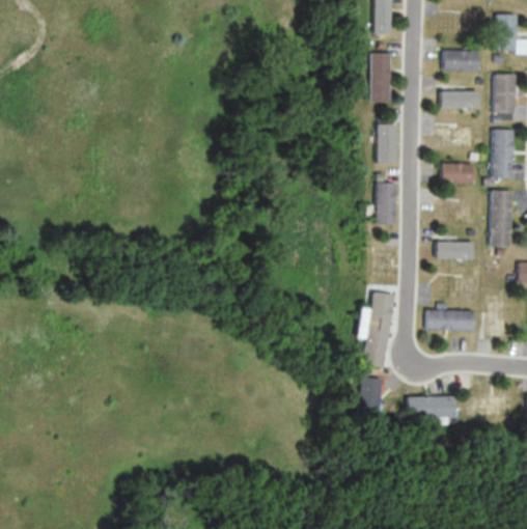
[(370,0),(388,0),(388,34),(370,34),(370,0)]
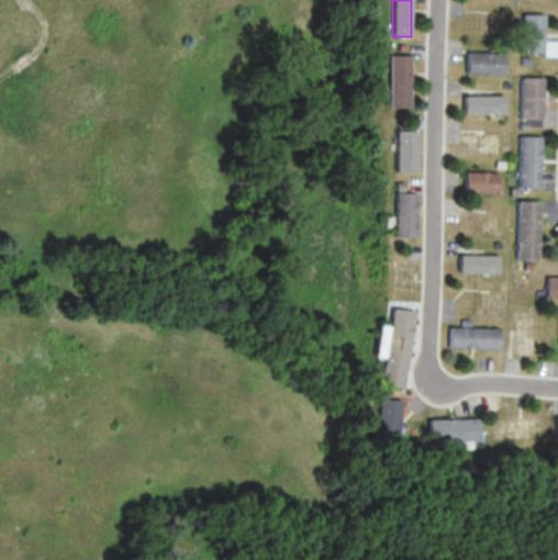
[(525,15),(547,15),(546,54),(524,54),(525,15)]
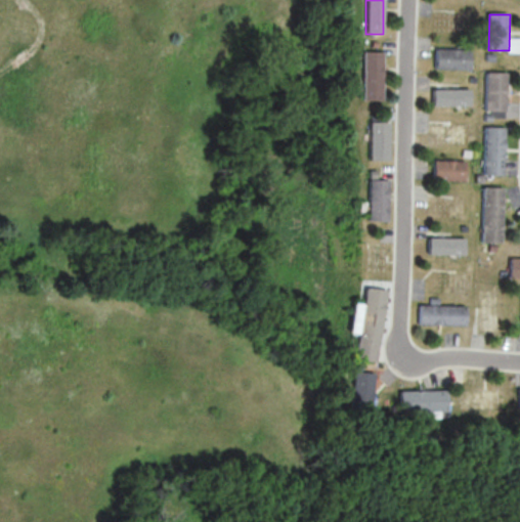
[(437,49),(436,71),(472,71),(473,50),(437,49)]
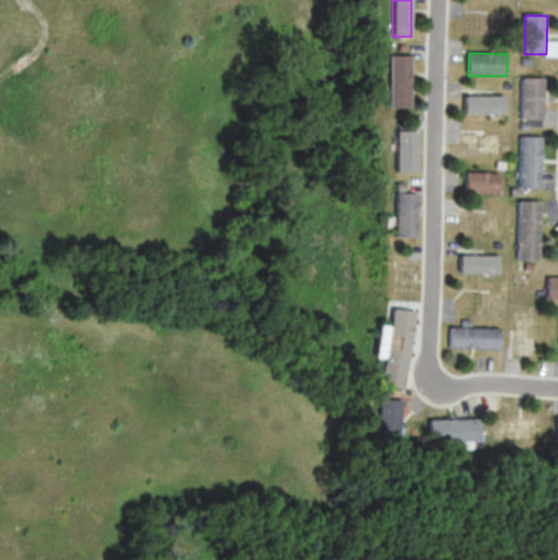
[(389,55),(411,56),(410,109),(388,109),(389,55)]
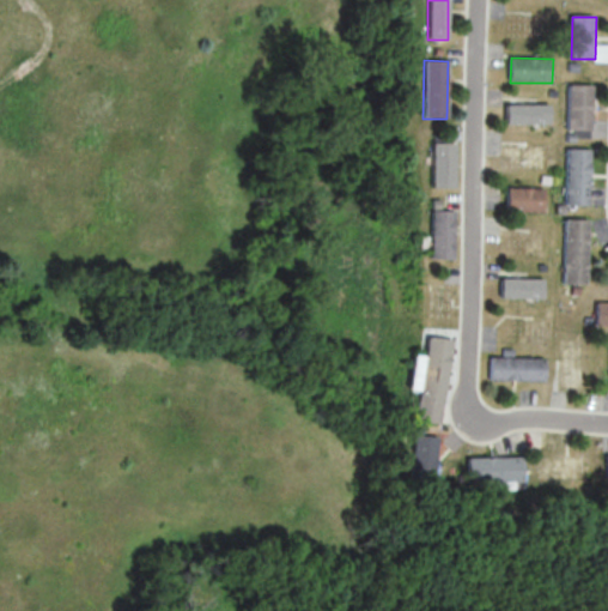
[(572,62),(571,72),(582,72),(582,64),(572,62)]
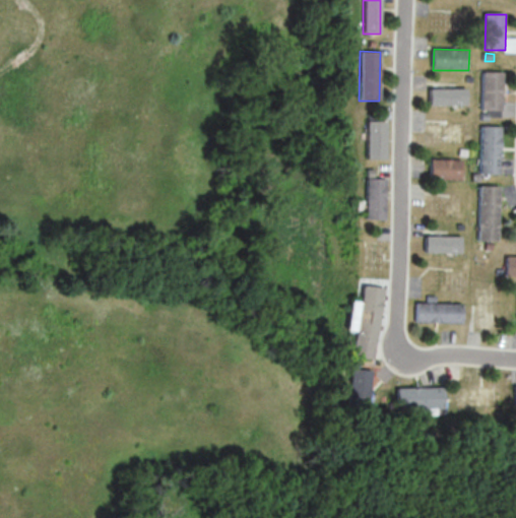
[(485,72),(505,72),(504,112),(484,111),(485,72)]
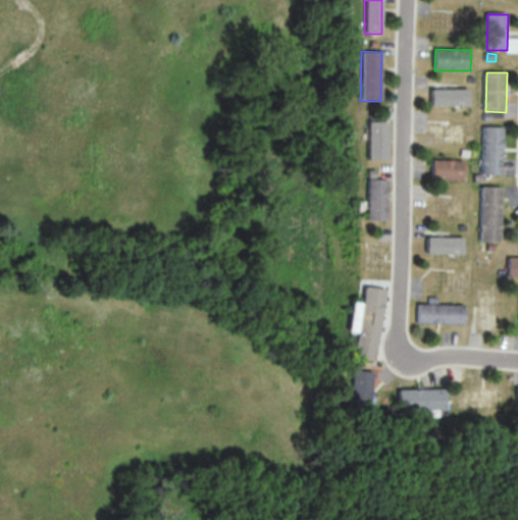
[(432,90),(432,107),(470,107),(470,89),(432,90)]
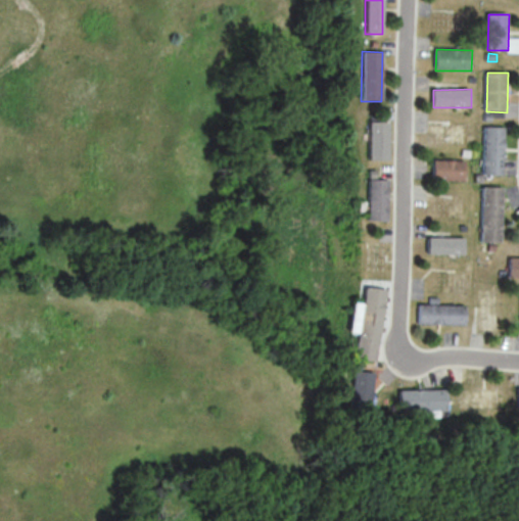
[(486,114),(494,114),(494,123),(486,122),(486,114)]
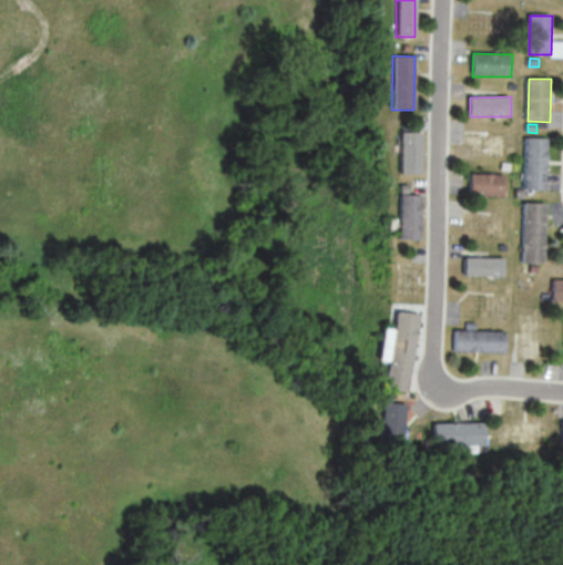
[(398,174),(420,175),(421,133),(399,132),(398,174)]
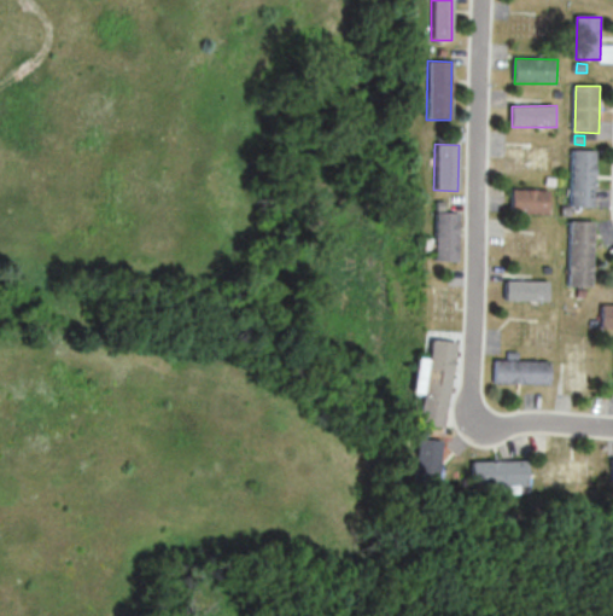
[(574,151),(597,151),(595,208),(573,207),(574,151)]
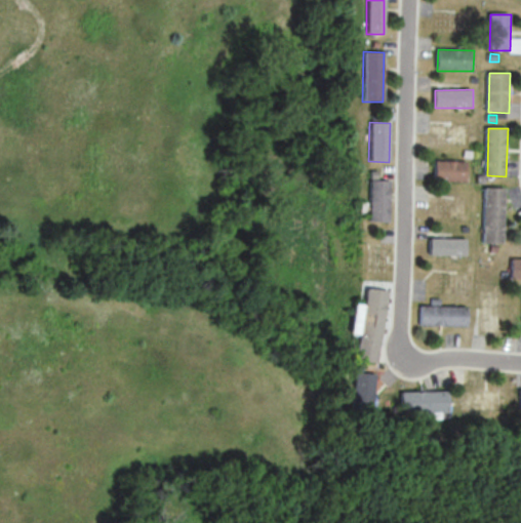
[(465,158),(466,151),(476,152),(475,159),(465,158)]
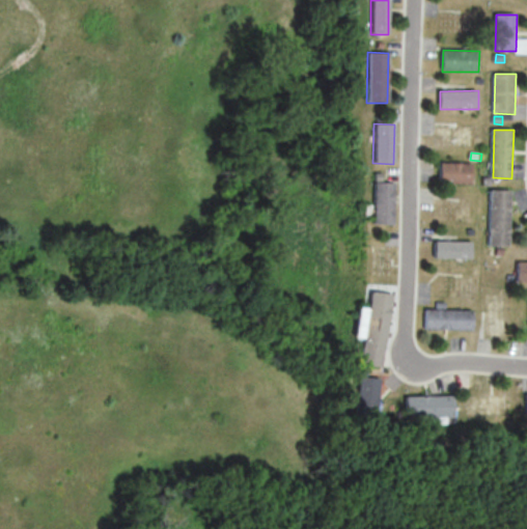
[(441,163),(474,164),(473,185),(440,185),(441,163)]
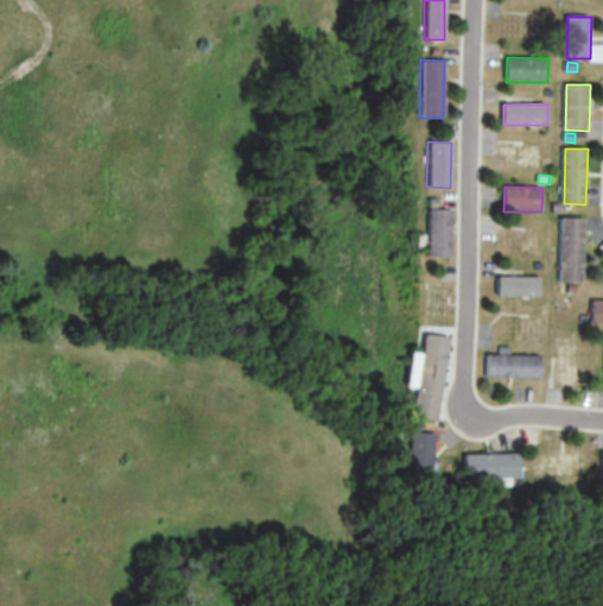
[(426,209),(450,210),(448,258),(425,258),(426,209)]
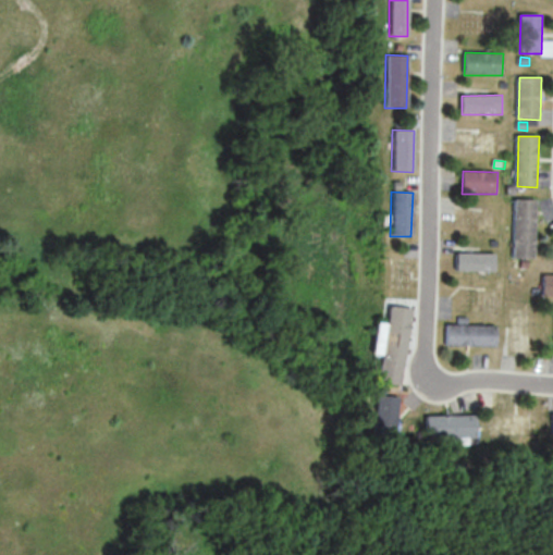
[(516,199),(539,200),(538,260),(515,259),(516,199)]
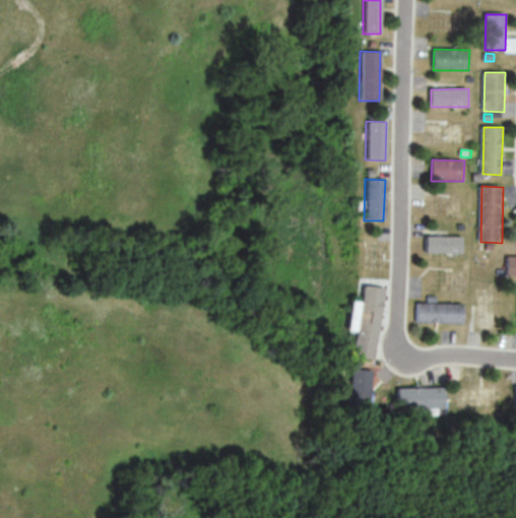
[(426,237),(426,254),(463,254),(464,238),(426,237)]
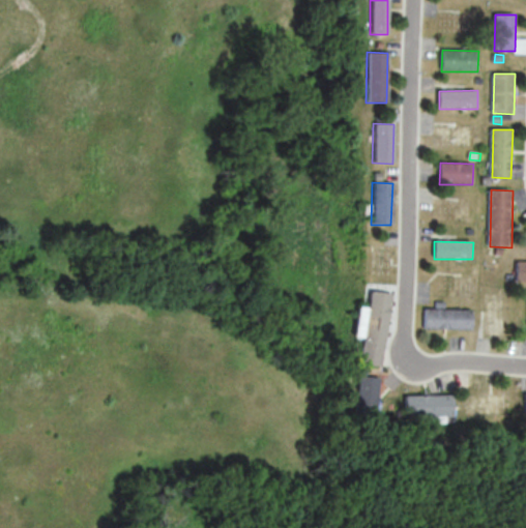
[(369,291),(391,294),(381,369),(358,365),(369,291)]
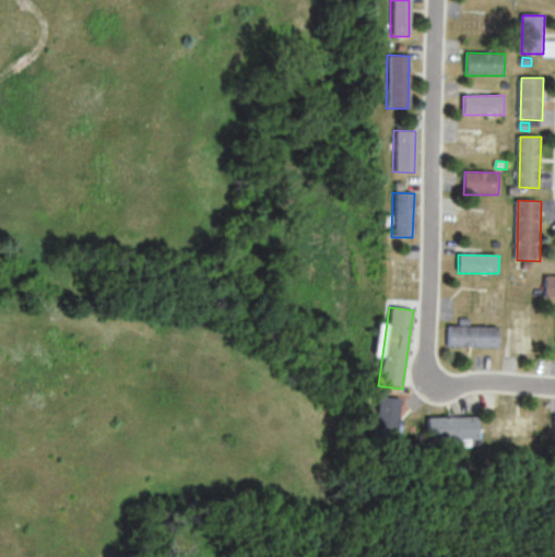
[(449,327),(448,347),(502,348),(503,327),(449,327)]
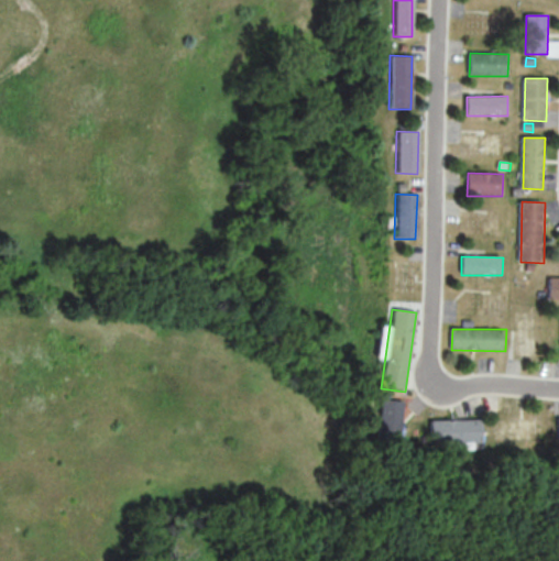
[(382,399),(404,403),(399,443),(377,441),(382,399)]
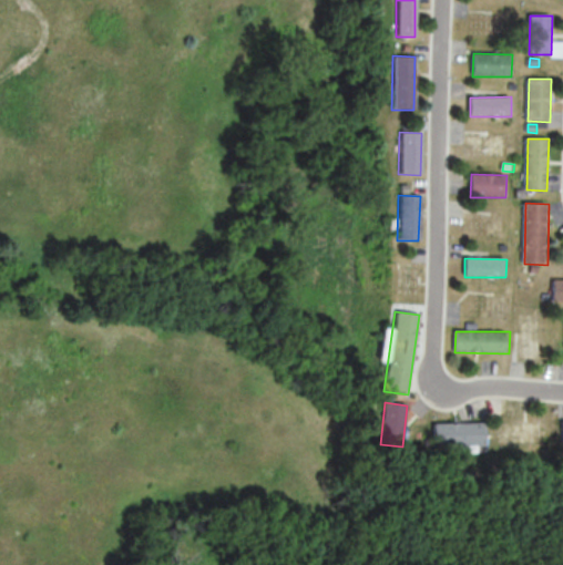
[(436,424),(489,423),(489,445),(436,447),(436,424)]
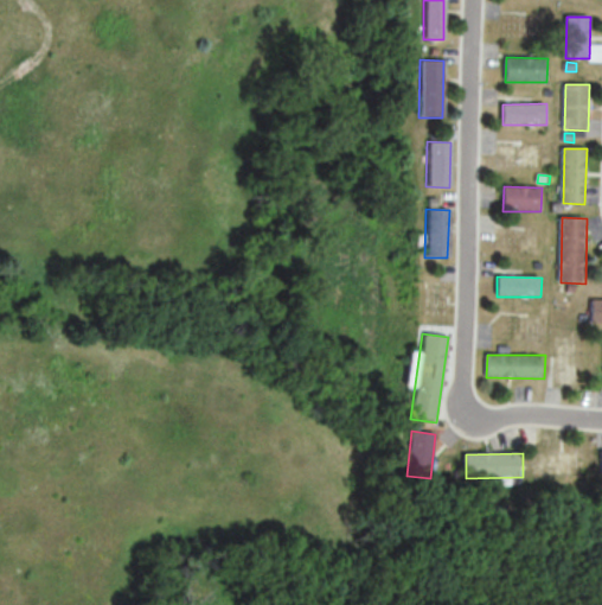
All buildings are outlined.
